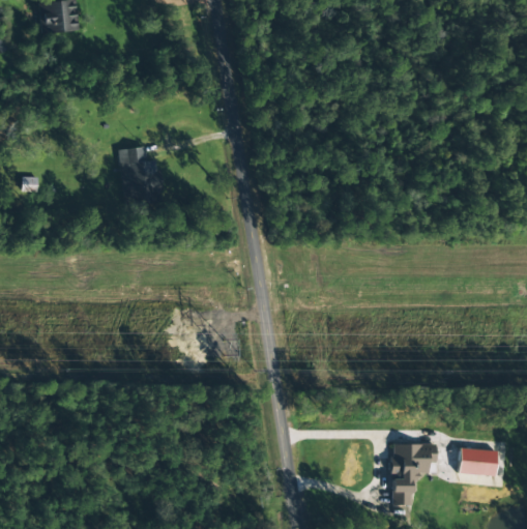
[(77,0),(40,1),(41,32),(78,31),(77,0)]
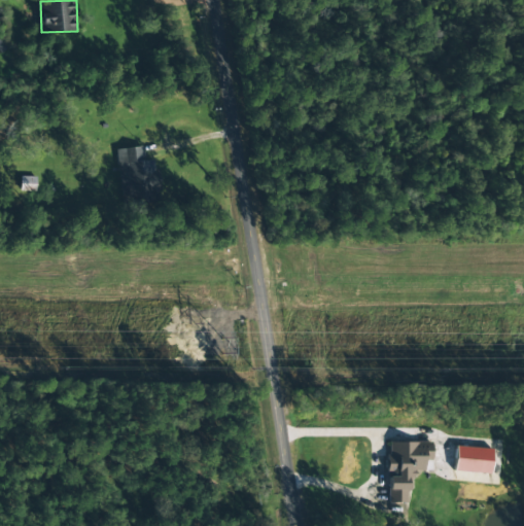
[(0,38),(0,49),(1,53),(8,48),(1,37),(0,38)]
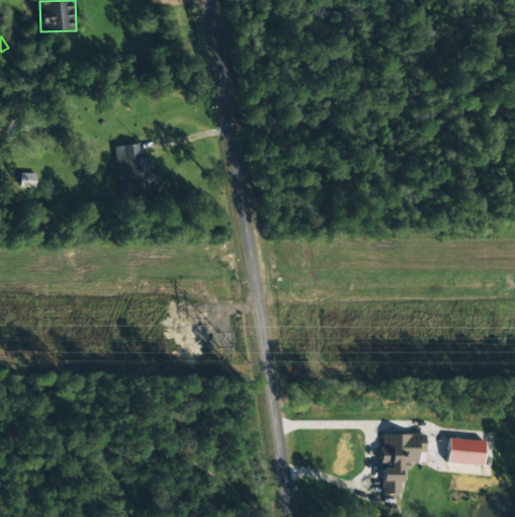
[(116,146),(122,200),(159,196),(155,156),(144,157),(143,143),(116,146)]
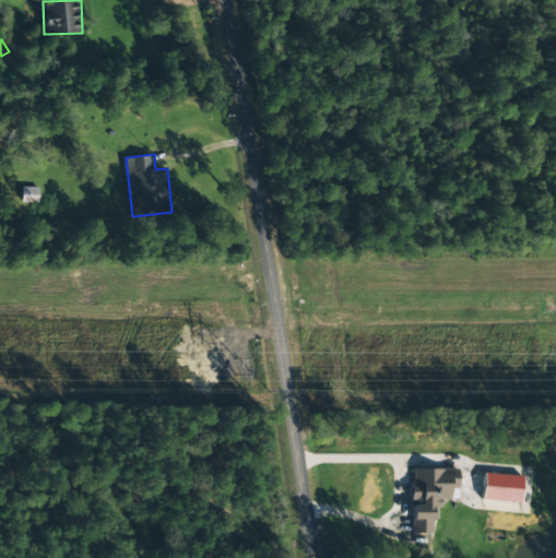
[(460,469),(414,467),(413,532),(434,533),(434,518),(439,518),(440,498),(452,499),(452,488),(460,488),(460,469)]
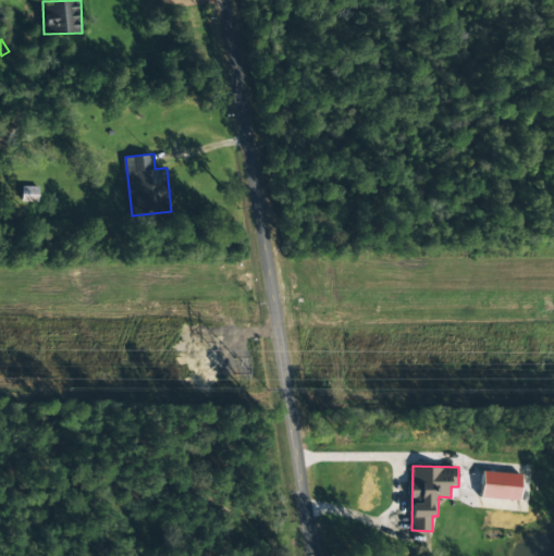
[(521,499),(522,472),(483,471),(482,498),(521,499)]
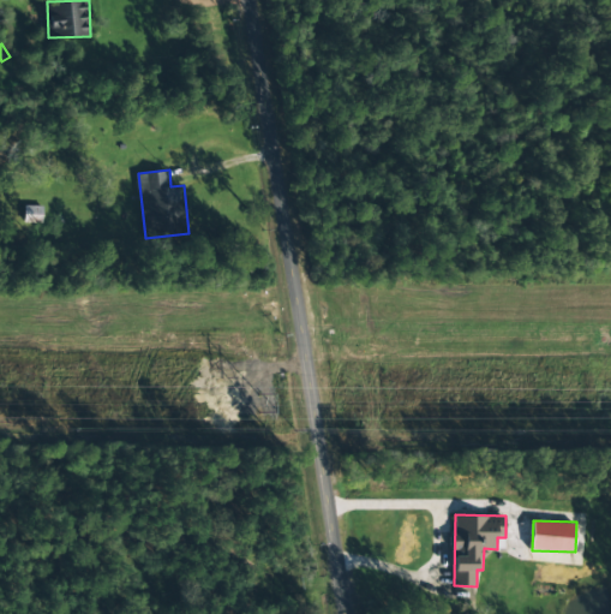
All buildings are outlined.
